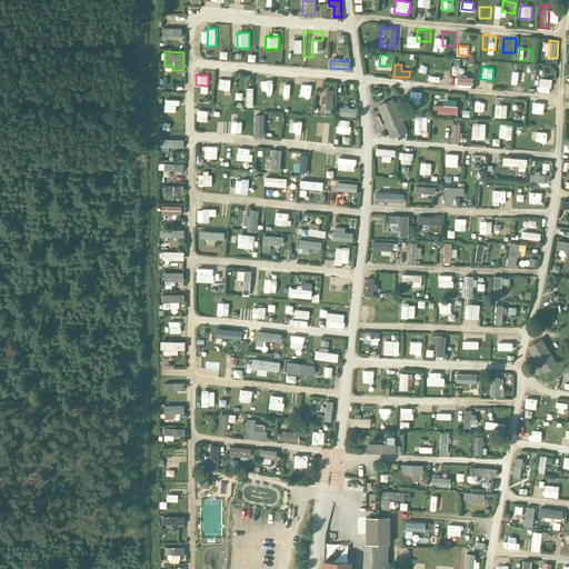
[(457,76),(457,85),(473,85),(473,76),(457,76)]
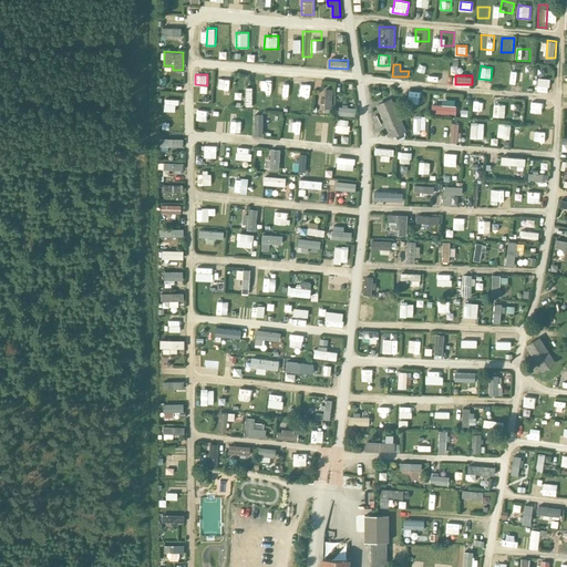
[(549,91),(549,78),(538,78),(538,91),(549,91)]
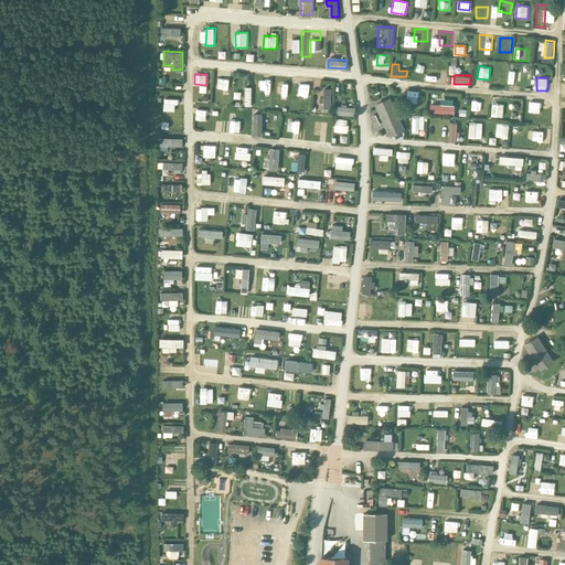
[(230,100),(230,92),(223,92),(224,82),(214,81),(213,100),(230,100)]
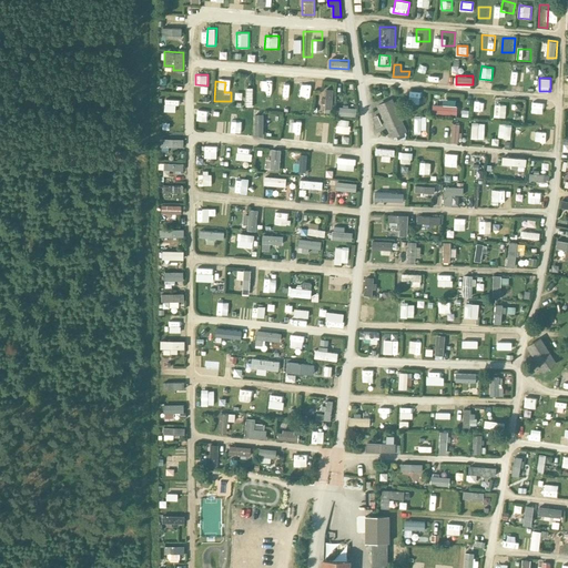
[(298,97),(311,98),(312,85),(300,84),(298,97)]
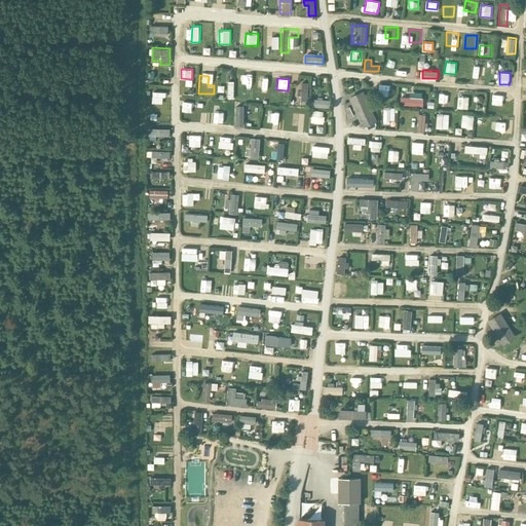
[(269,99),(270,81),(263,81),(263,87),(257,87),(257,99),(269,99)]
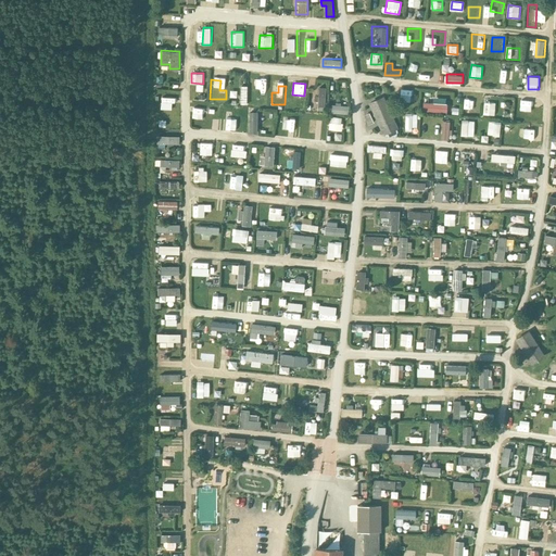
[(404,101),(418,101),(418,88),(401,88),(401,93),(405,93),(404,101)]
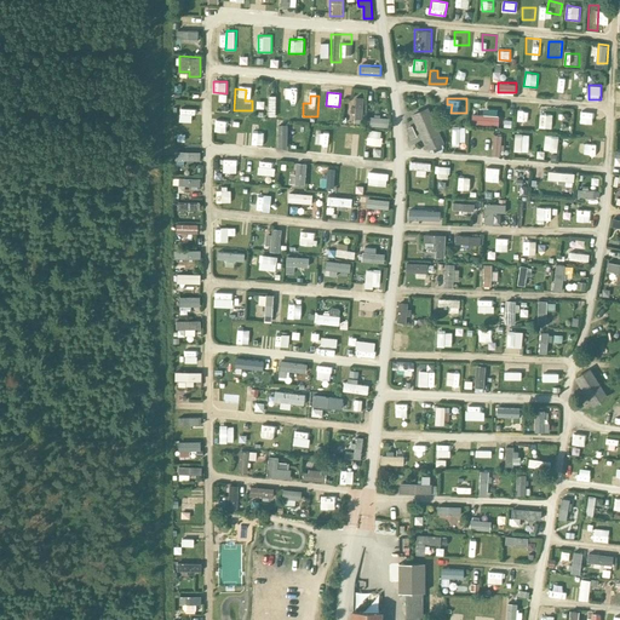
[(443,143),(429,105),(412,113),(426,149),(443,143)]
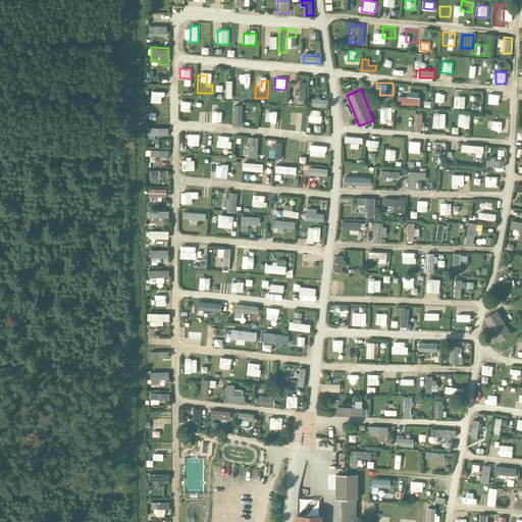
[(446,104),(448,94),(437,93),(435,103),(446,104)]
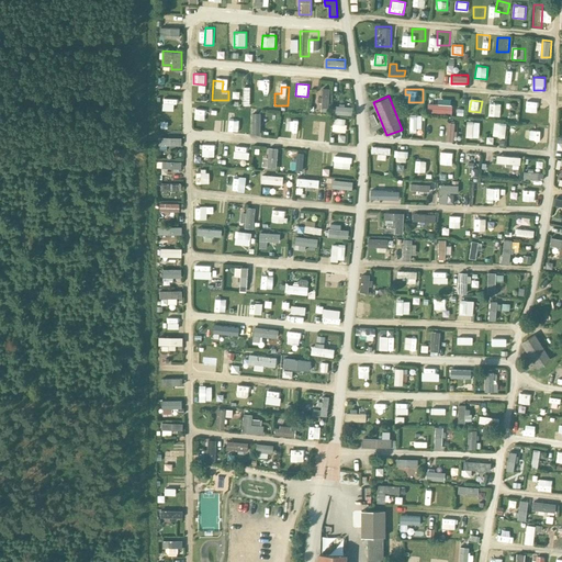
[(428,112),(453,112),(453,103),(428,103),(428,112)]
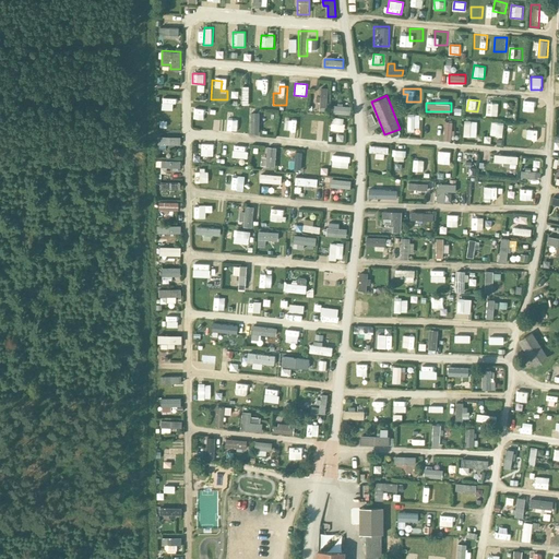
[(498,116),(499,103),(487,103),(487,115),(498,116)]
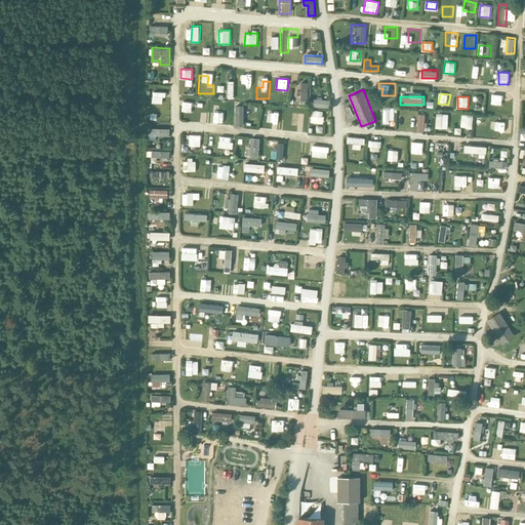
[(510,110),(511,99),(499,98),(499,110),(510,110)]
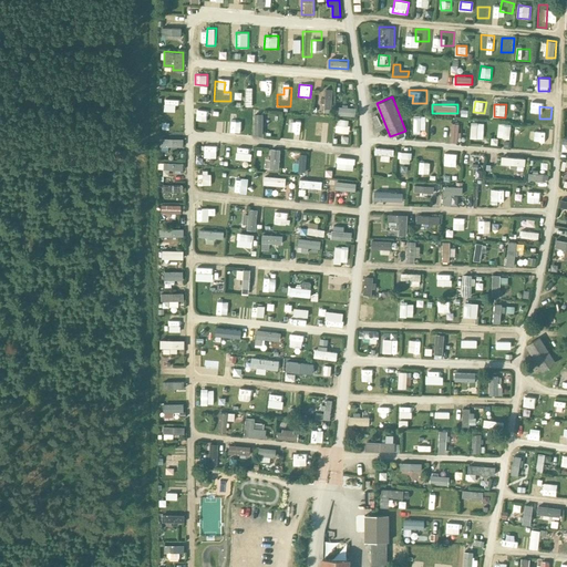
[(227,110),(224,132),(233,133),(236,111),(227,110)]
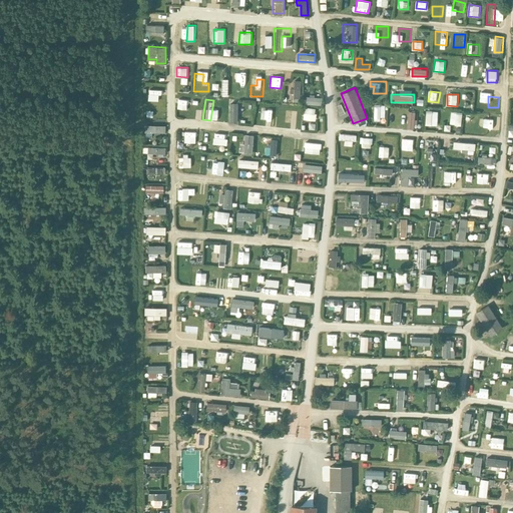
[(238,122),(238,102),(230,102),(230,122),(238,122)]
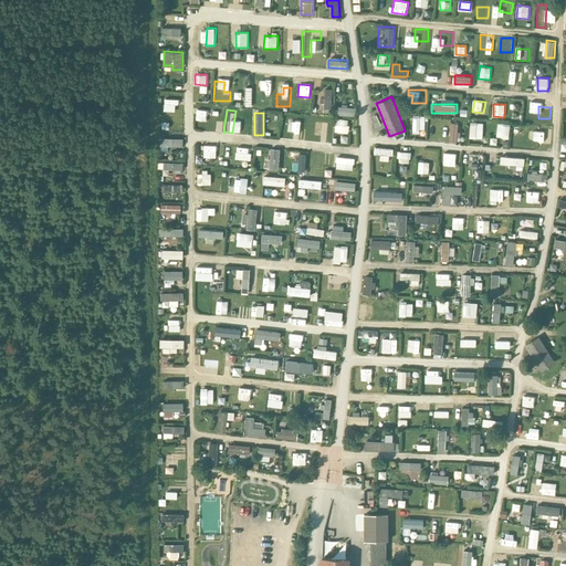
[(311,114),(308,127),(326,129),(327,116),(311,114)]
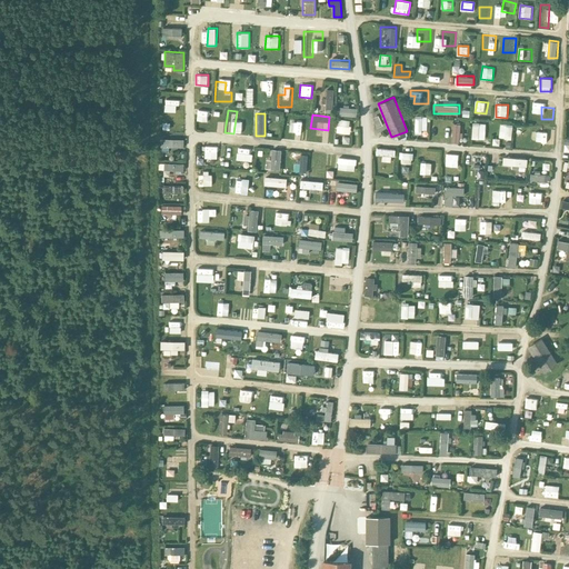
[(165,129),(171,129),(171,123),(185,123),(185,116),(165,116),(165,129)]
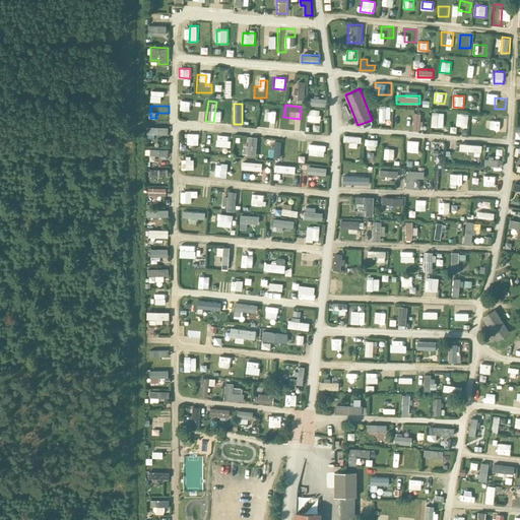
[(380,120),(391,120),(391,106),(380,106),(380,120)]
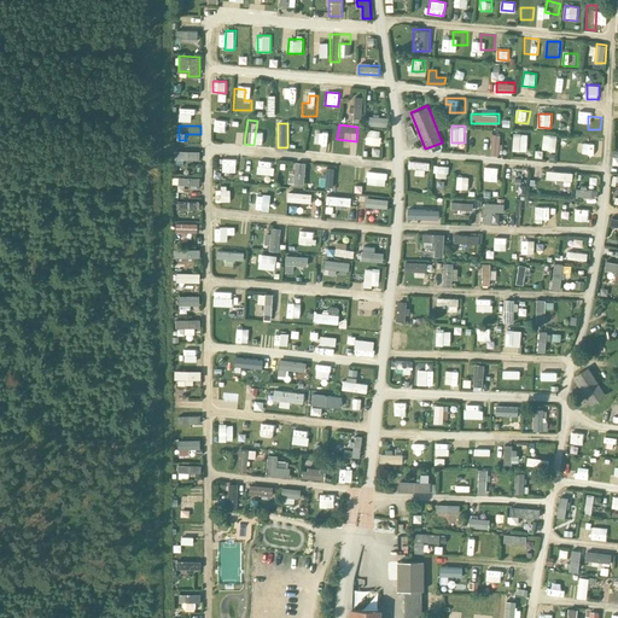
[(367,128),(366,143),(380,145),(382,130),(367,128)]
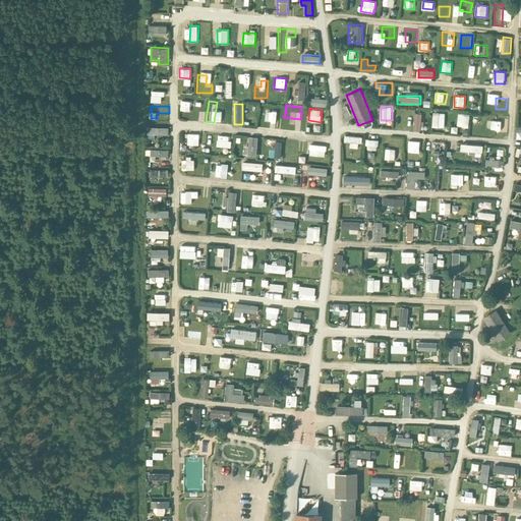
[(432,127),(445,127),(446,112),(432,112),(432,127)]
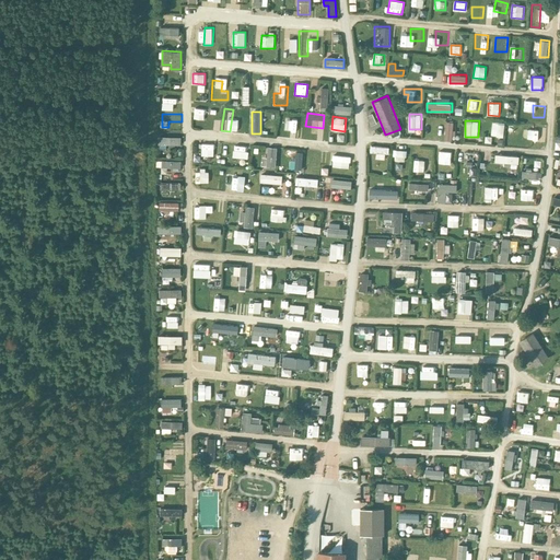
[(504,137),(504,123),(492,121),(492,136),(504,137)]
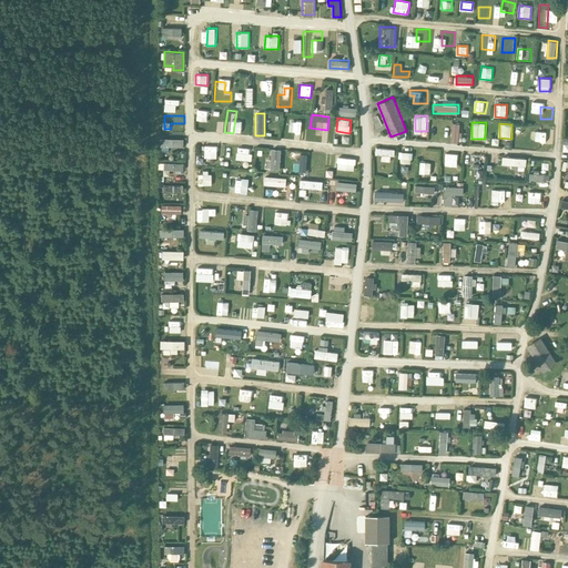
[(283,124),(282,139),(302,139),(302,130),(292,130),(292,124),(283,124)]
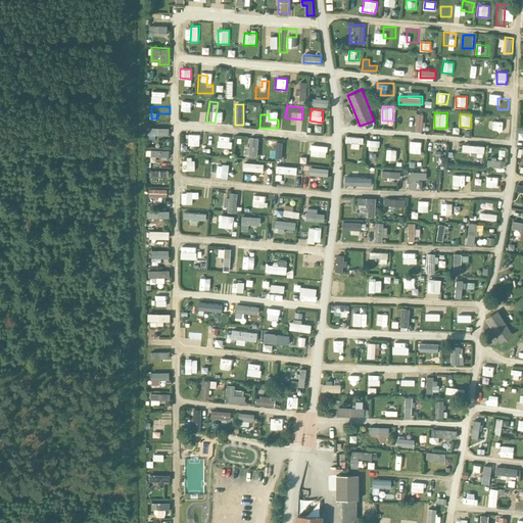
[(495,133),(508,133),(508,121),(496,120),(495,133)]
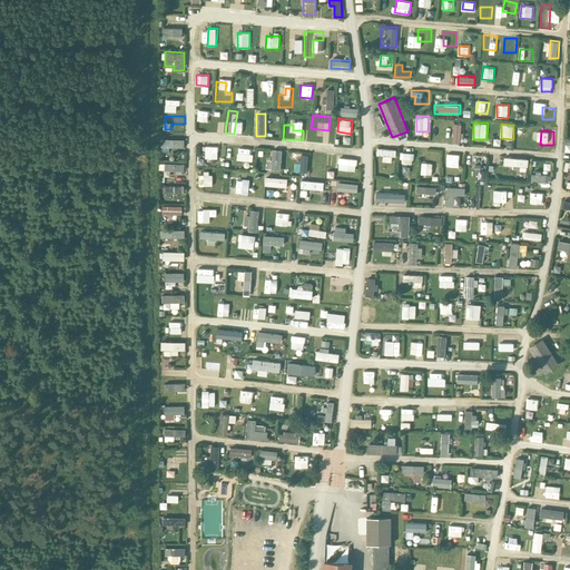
[(185,138),(161,139),(161,147),(185,146),(185,138)]
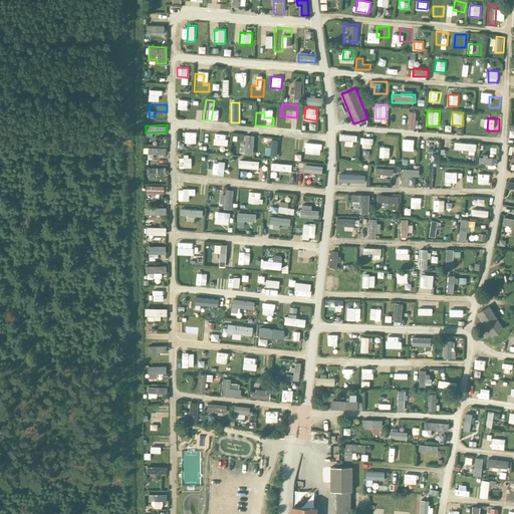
[(187,142),(200,143),(200,132),(188,132),(187,142)]
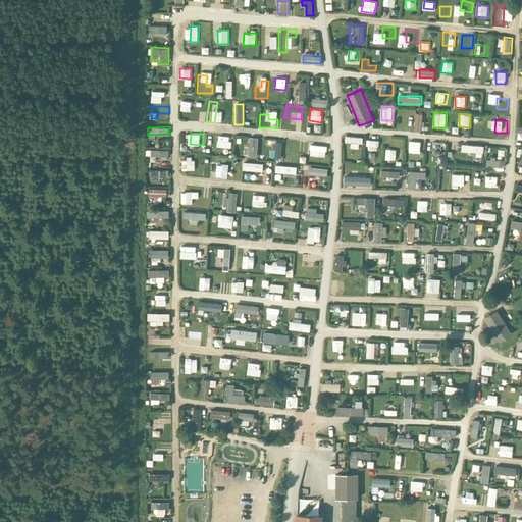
[(220,147),(231,147),(231,136),(220,136),(220,147)]
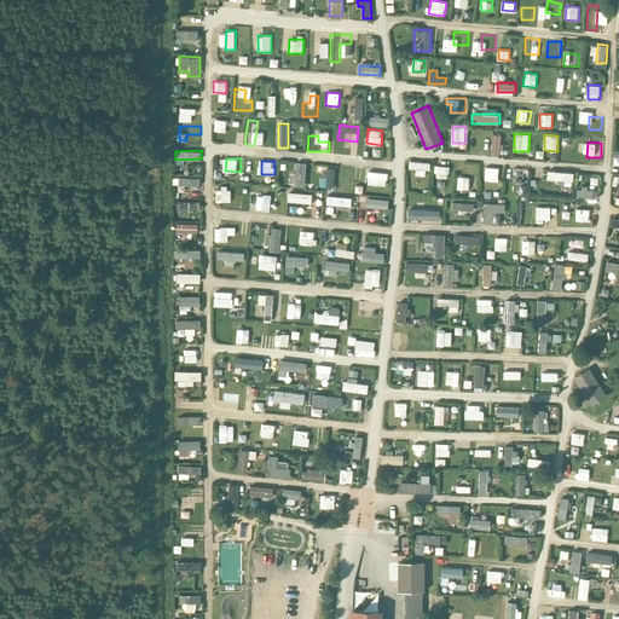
[(428,175),(429,161),(410,161),(410,168),(416,168),(416,174),(428,175)]
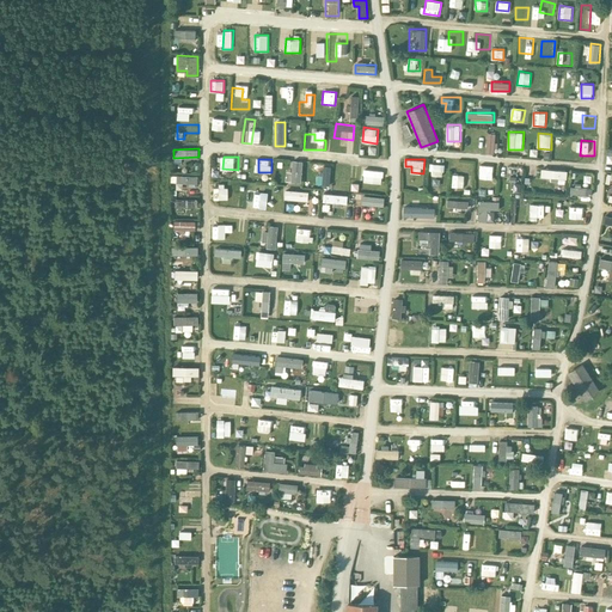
[(292,160),(292,171),(286,171),(286,181),(303,182),(303,160),(292,160)]
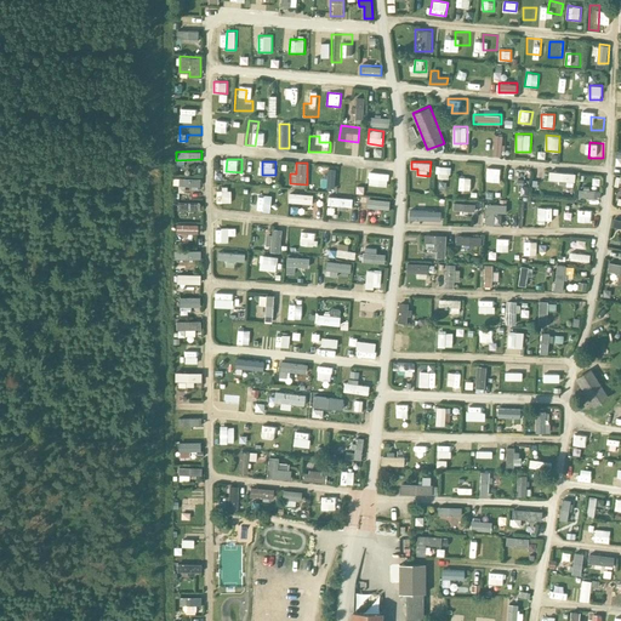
[(505,178),(505,165),(489,165),(489,178),(505,178)]
